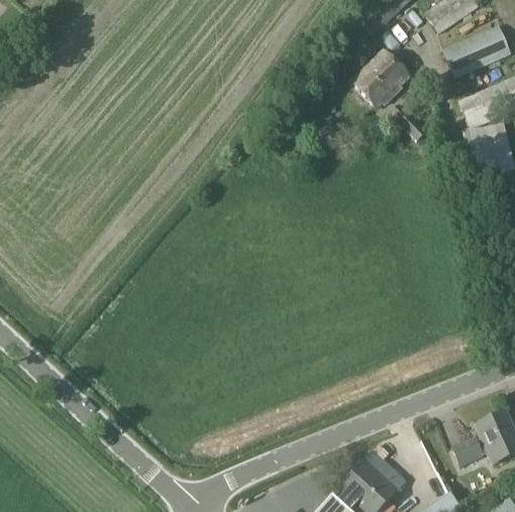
[(378,0),(357,20),(373,36),(410,0),(378,0)]
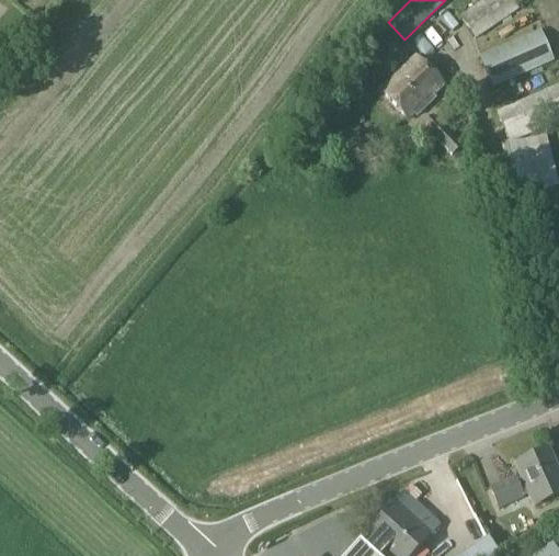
[(479,0),(460,13),(477,36),(520,7),(515,0),(479,0)]
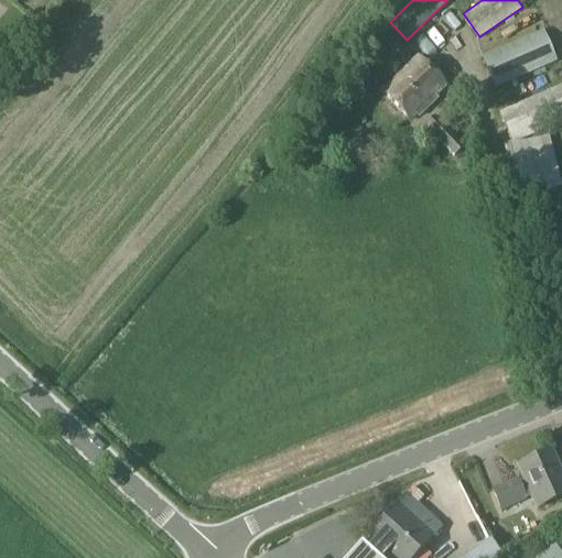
[(516,76),(558,58),(544,26),(484,54),(498,91),(519,84),(516,76)]
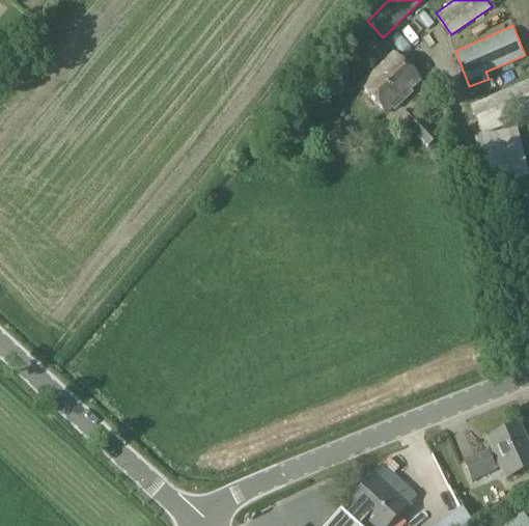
[(361,82),(388,109),(402,95),(411,102),(419,94),(411,86),(420,77),(394,50),(361,82)]
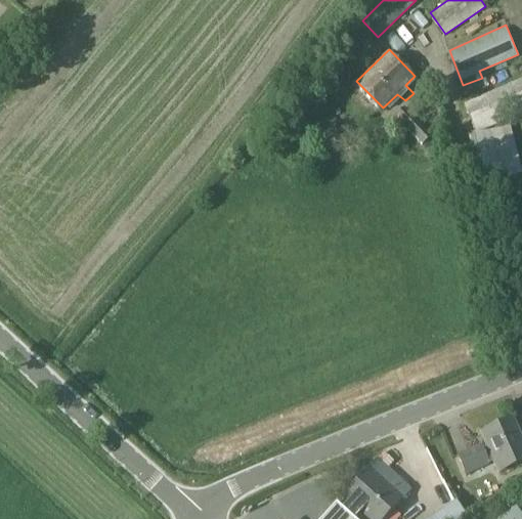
[(521,75),(466,99),(478,131),(521,112),(521,75)]
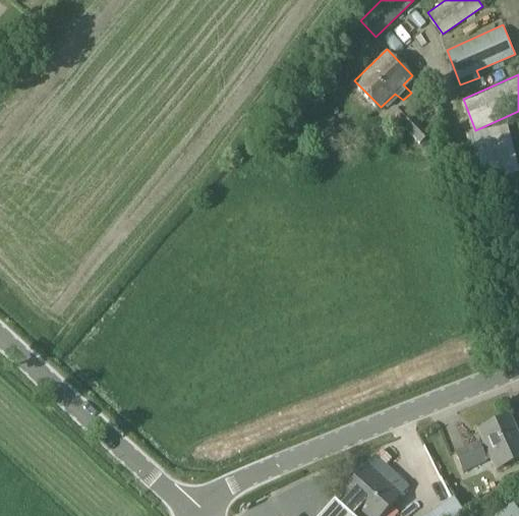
[(420,140),(430,131),(403,102),(393,112),(420,140)]
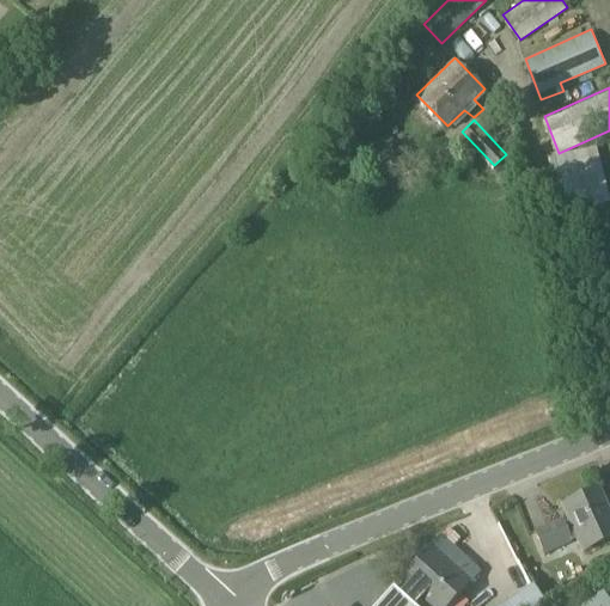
[(565,213),(609,200),(609,189),(598,144),(549,158),(565,213)]
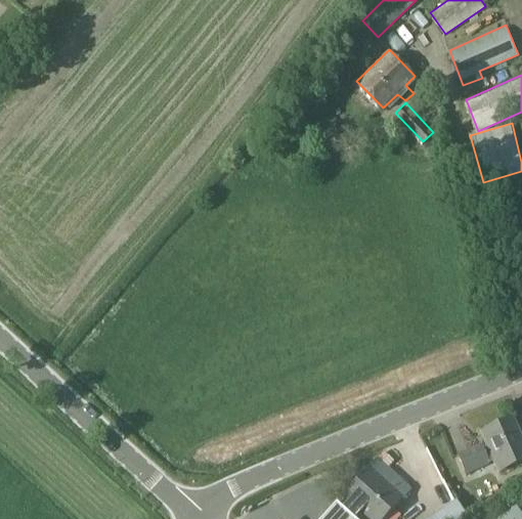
[(495,455),(502,469),(521,459),(521,433),(515,419),(485,431),(491,444),(483,447),(481,442),(461,451),(469,471),(488,462),(487,459),(495,455)]
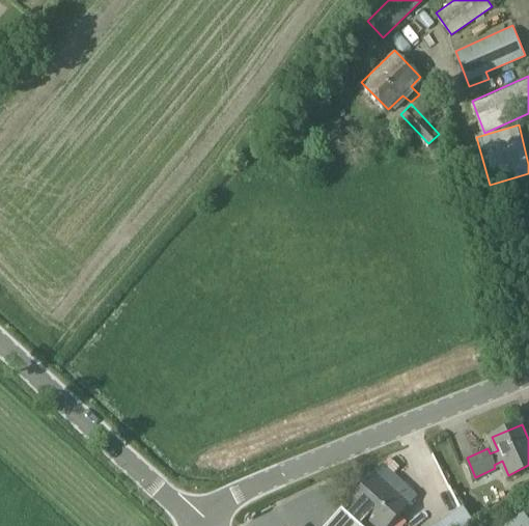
[(388,525),(417,492),(384,463),(341,508),(340,508),(325,525),(360,525),(361,525),(365,520),(372,525),(388,525)]
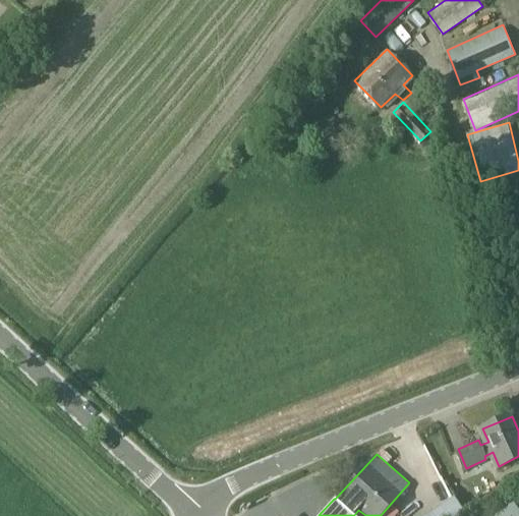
[(417,515),(455,515),(458,515),(446,497),(417,515)]
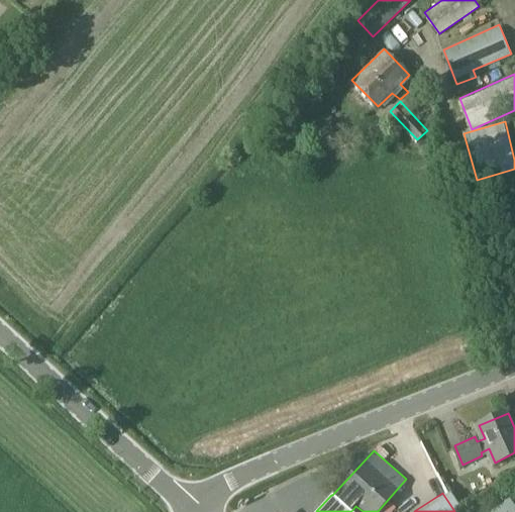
[(514,503),(509,495),(485,511),(514,511),(514,503)]
